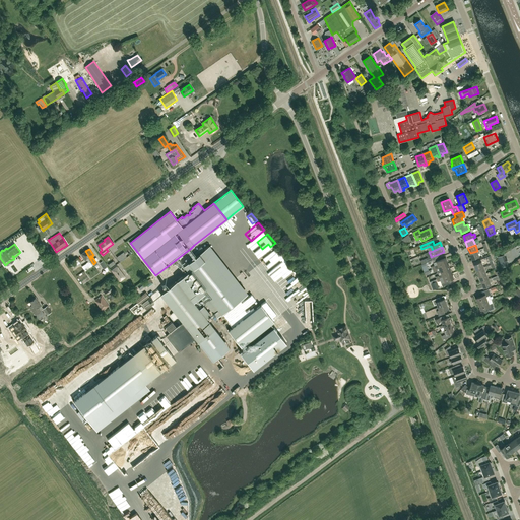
[(188,272),(178,281),(178,280),(160,295),(182,322),(166,335),(179,351),(195,338),(198,342),(215,329),(193,301),(204,293),(207,297),(202,300),(216,317),(242,298),(204,250),(184,266),(188,272)]
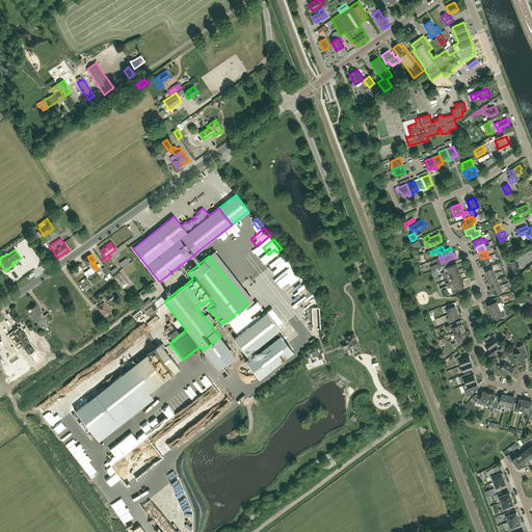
[(96,270),(87,257),(82,260),(87,266),(89,265),(90,266),(89,267),(90,268),(84,272),(86,276),(91,273),(91,274),(97,271),(96,270)]
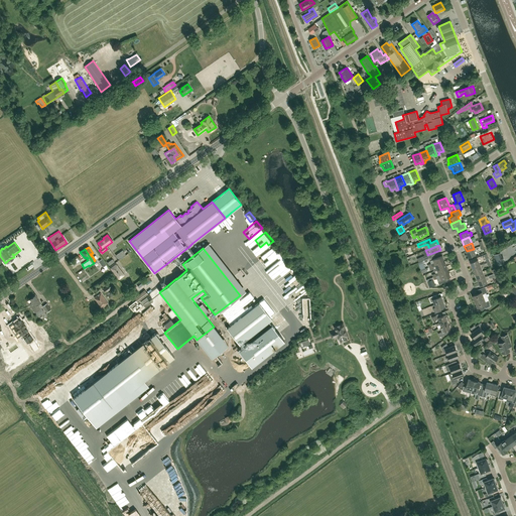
[(474,249),(467,251),(469,257),(477,255),(474,249)]
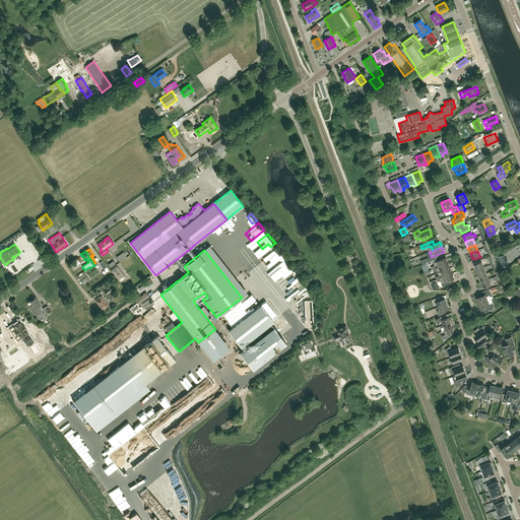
[(438,264),(435,265),(436,268),(448,263),(446,258),(437,261),(438,264)]
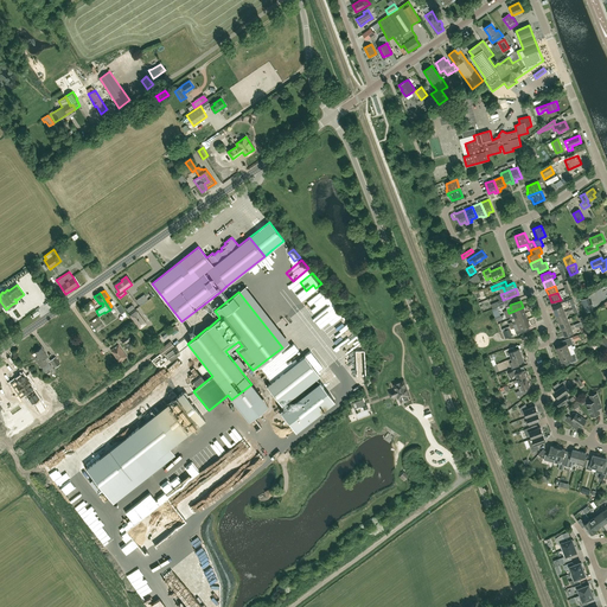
[(334,302),(327,307),(349,340),(346,342),(346,343),(356,337),(334,302)]
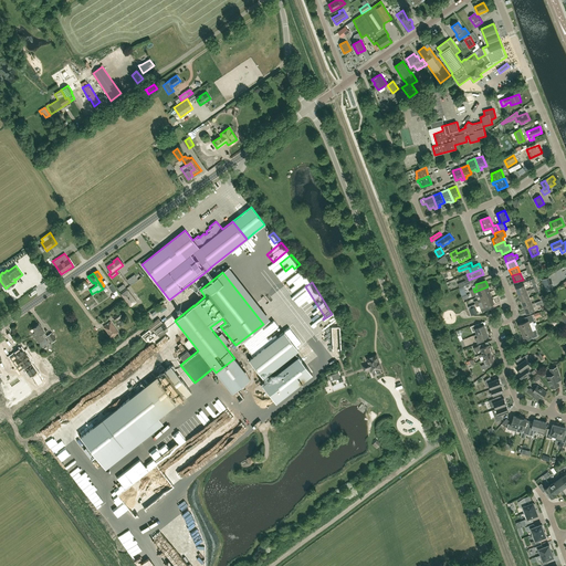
[(519,294),(527,291),(524,284),(516,287),(519,294)]
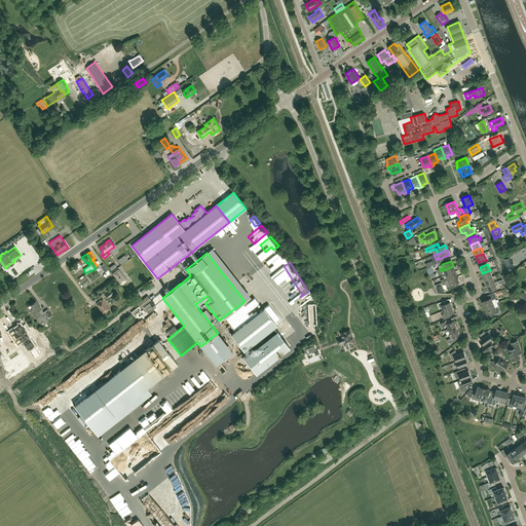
[(441,271),(442,273),(443,276),(446,275),(455,271),(453,266),(441,271)]
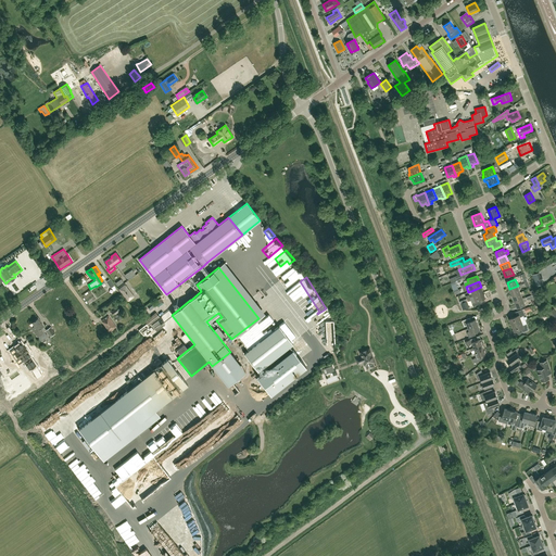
[(125,285),(118,290),(128,302),(135,297),(125,285)]
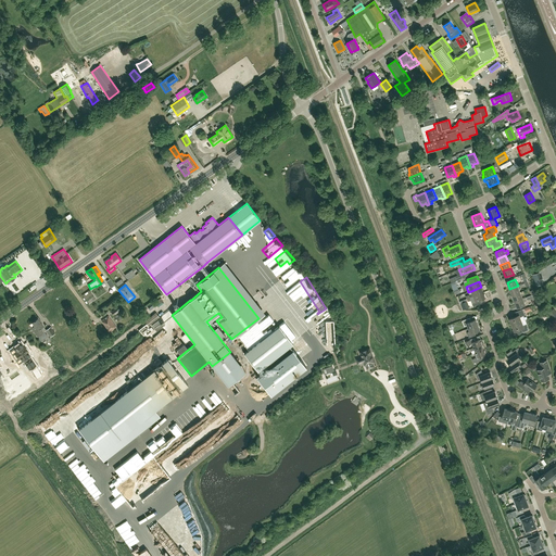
[(513,295),(520,292),(518,286),(509,289),(513,295)]
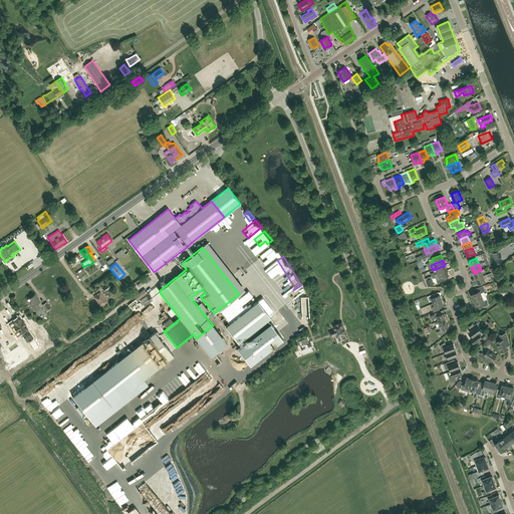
[(447,270),(445,265),(436,269),(438,274),(447,270)]
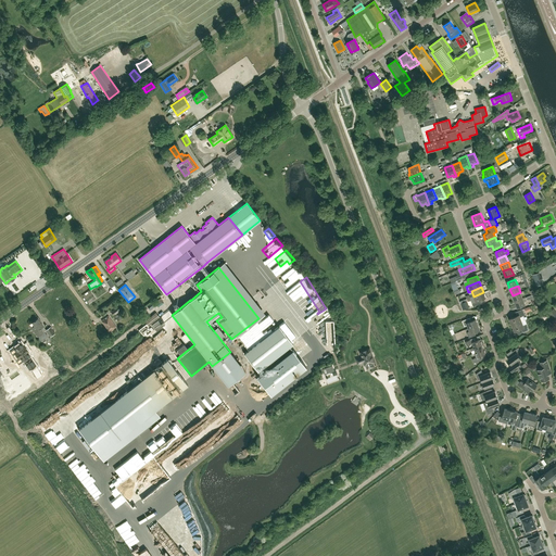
[(474,297),(470,298),(471,300),(472,303),(485,298),(483,292),(474,297)]
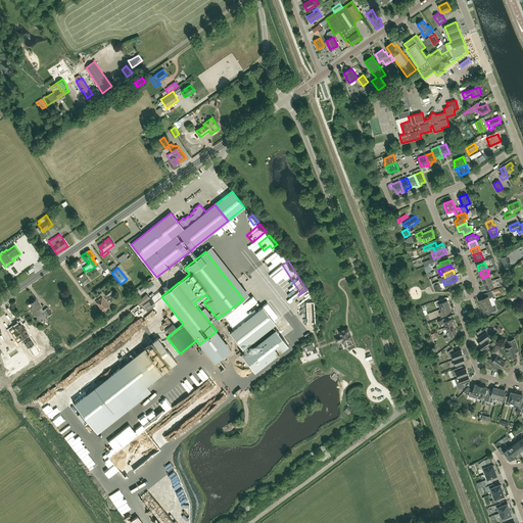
[(484,284),(491,281),(489,275),(482,278),(484,284)]
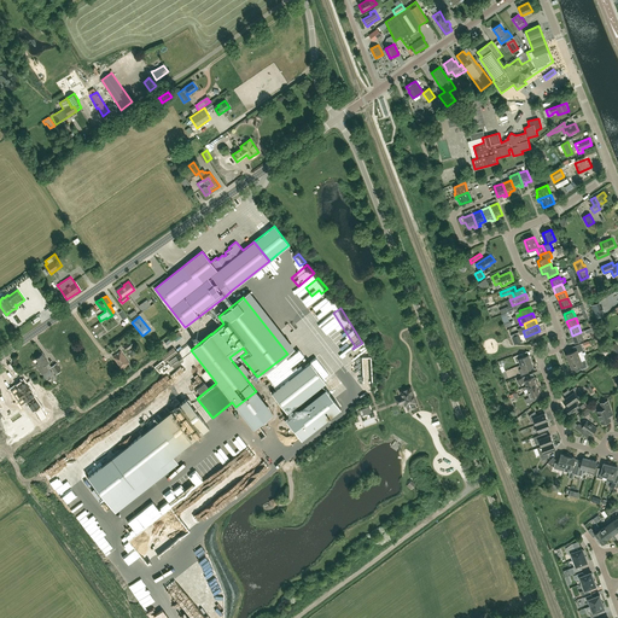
[(581,332),(572,336),(575,343),(584,339),(582,334),(586,333),(584,331),(581,332)]
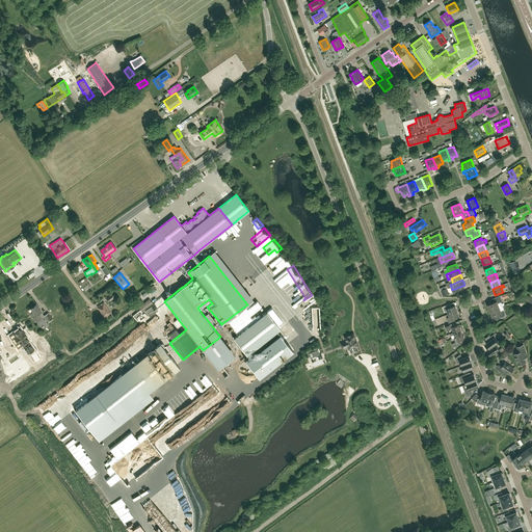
[(113,298),(115,297),(113,293),(106,298),(109,302),(113,298)]
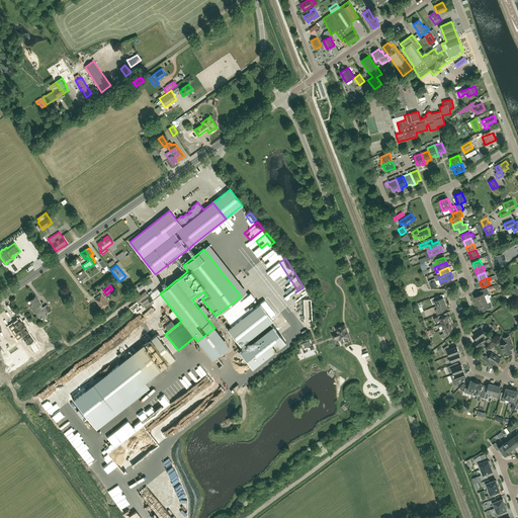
[(307,286),(290,299),(293,304),(303,296),(305,298),(312,293),(307,286)]
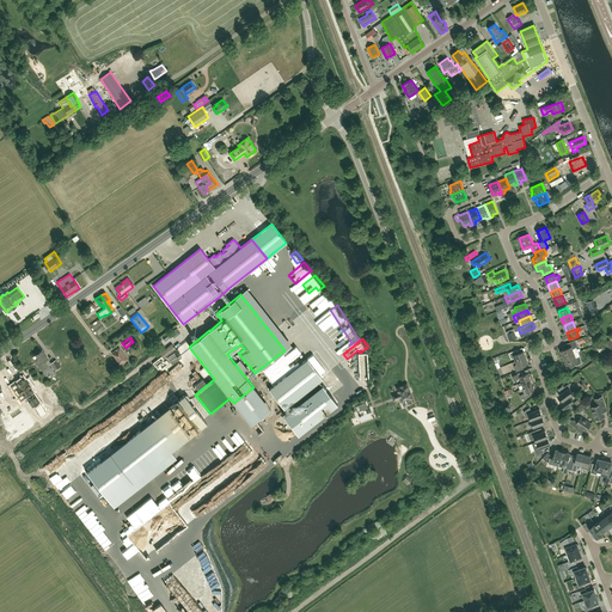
[(563,357),(574,354),(573,349),(579,347),(575,341),(569,342),(571,347),(561,352),(563,357)]
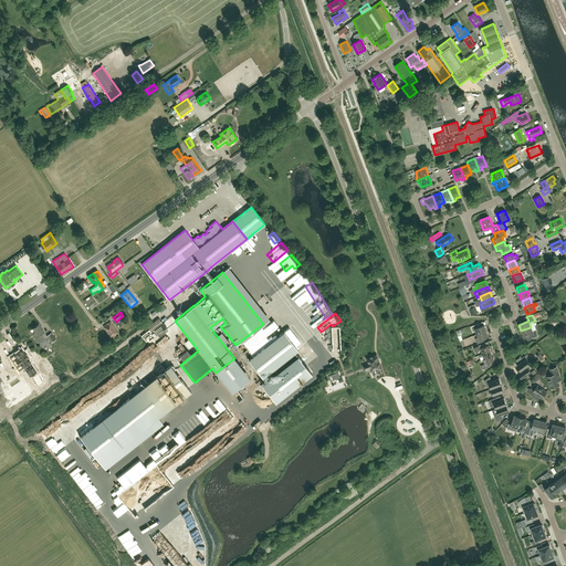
[(150,332),(163,323),(159,318),(148,328),(150,332)]
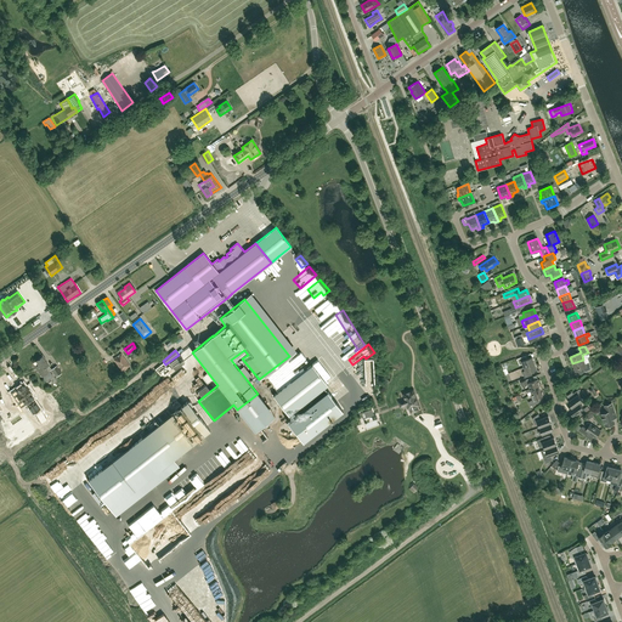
[(123,371),(130,366),(122,354),(113,358),(123,371)]
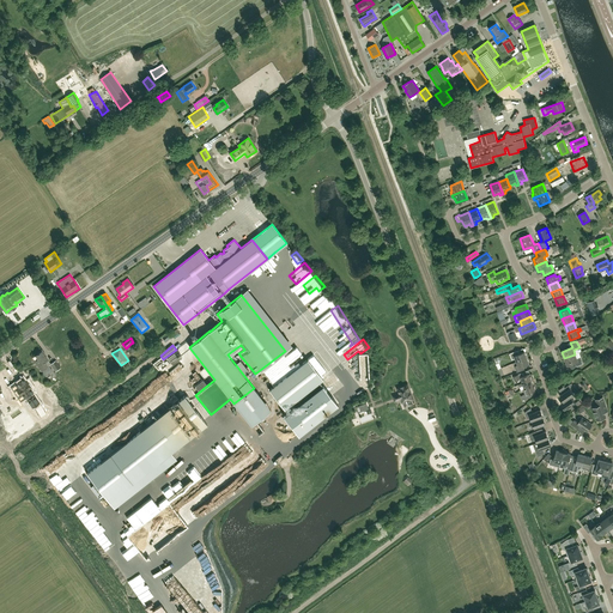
[(363,362),(372,358),(369,351),(360,356),(363,362)]
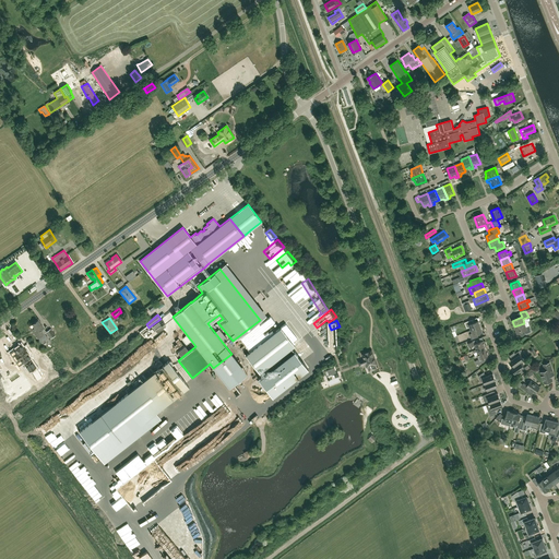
[(471,330),(480,326),(478,321),(473,323),(471,320),(465,322),(467,329),(470,326),(471,330)]
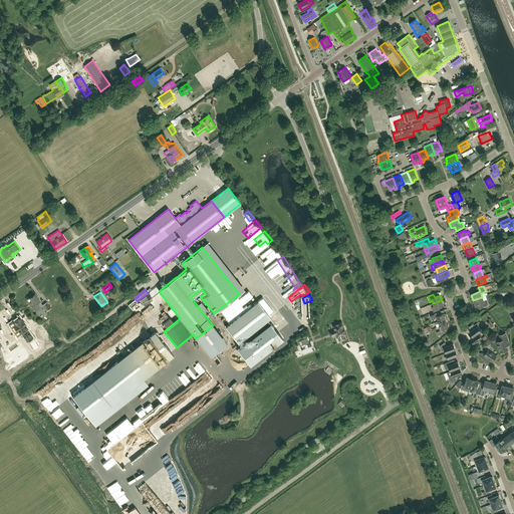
[(482,297),(473,300),(476,306),(481,304),(483,307),(489,305),(487,299),(484,300),(482,297)]
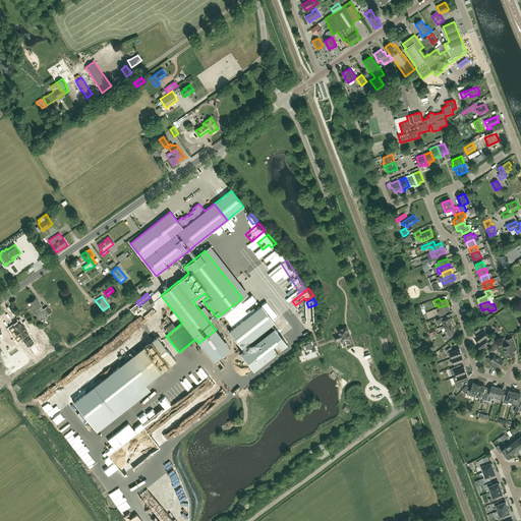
[(448,304),(439,307),(440,310),(438,311),(440,316),(446,314),(445,311),(450,309),(448,304)]
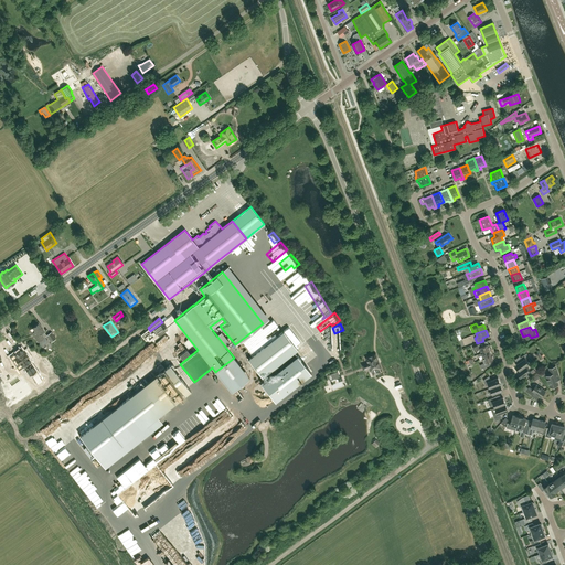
[(297,349),(284,331),(247,359),(263,376),(297,349)]
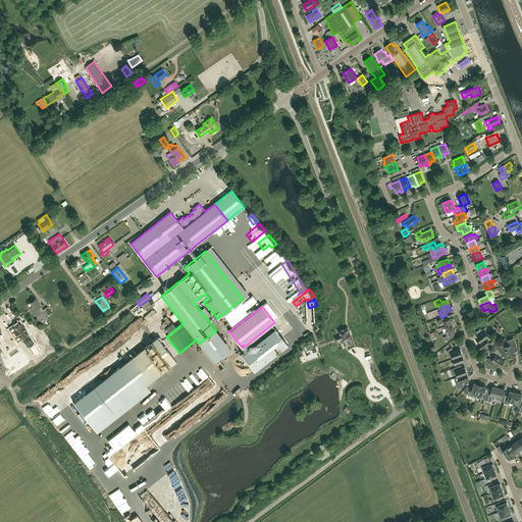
[(454,322),(455,322),(454,319),(453,319),(452,318),(445,320),(444,318),(436,320),(438,324),(442,322),(445,326),(454,322)]
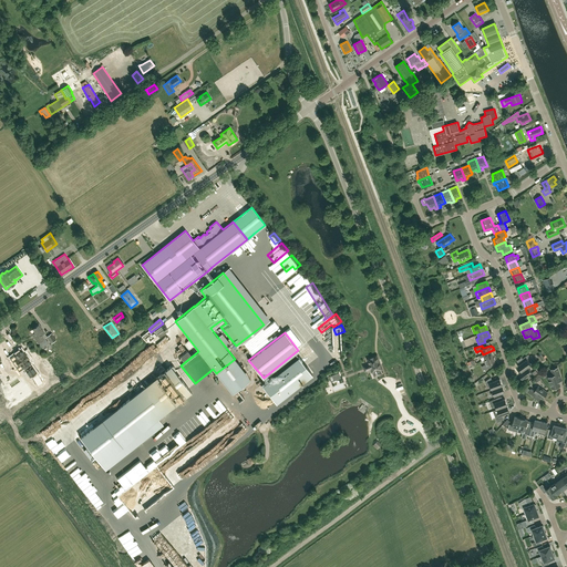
[(14,348),(10,351),(12,356),(11,357),(14,361),(16,361),(19,364),(24,360),(21,356),(23,354),(22,353),(23,353),(21,350),(20,350),(19,350),(18,351),(17,348),(14,348)]
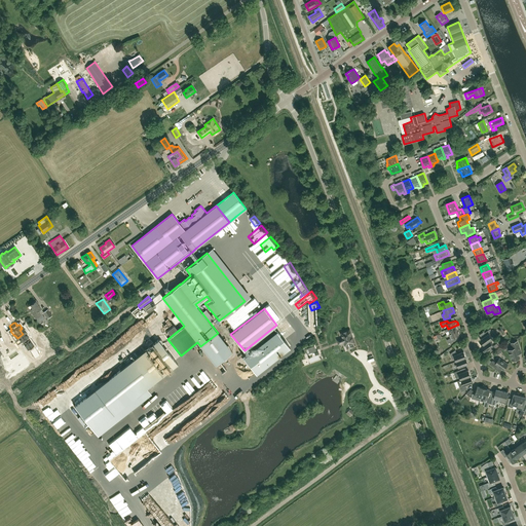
[(450,334),(459,330),(457,325),(448,329),(445,330),(446,332),(449,331),(450,334)]
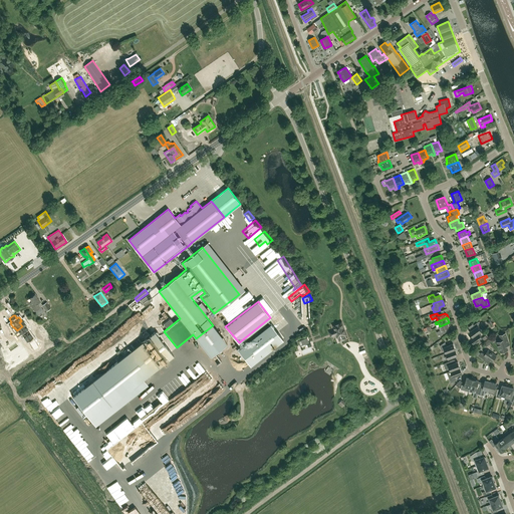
[(473,337),(481,331),(484,329),(480,324),(481,324),(479,321),(474,325),(475,327),(469,332),(473,337)]
